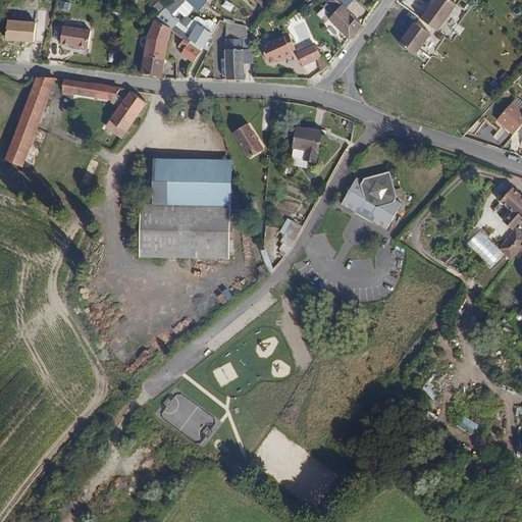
[(363,23),(352,12),(358,5),(352,0),(333,0),(330,3),(337,12),(332,16),(335,21),(352,39),(363,23)]
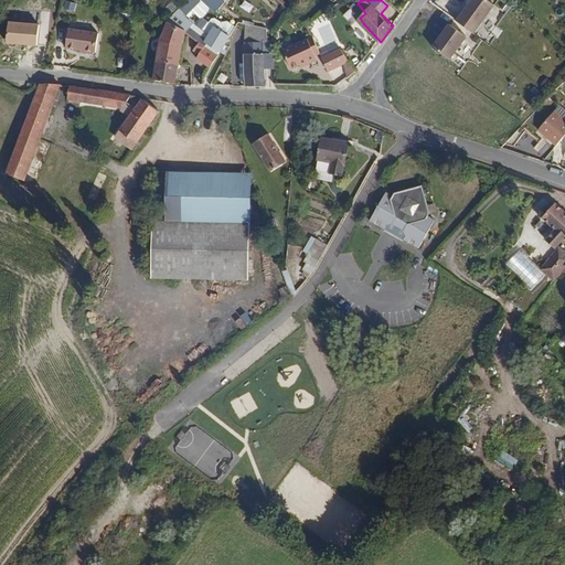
[(472,33),(496,3),(491,0),(469,0),(455,19),(472,33)]
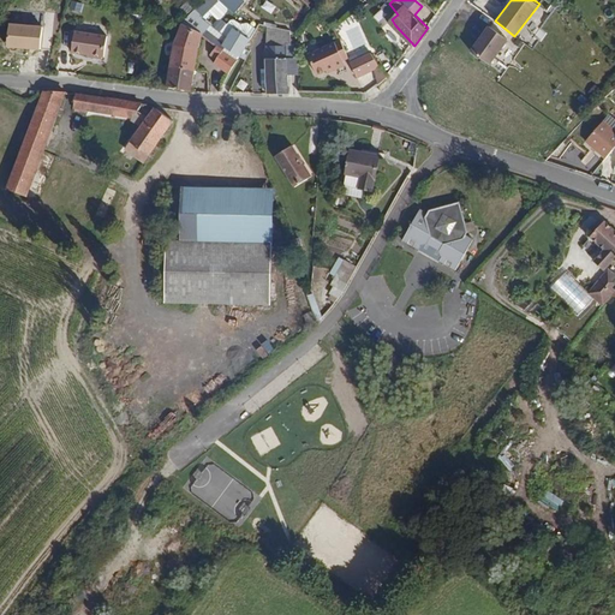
[(84,5),(72,1),(69,11),(81,15),(84,5)]
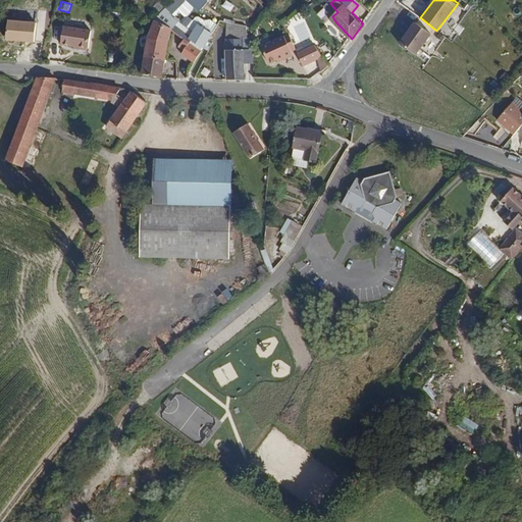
[(212,37),(224,20),(210,11),(198,27),(212,37)]
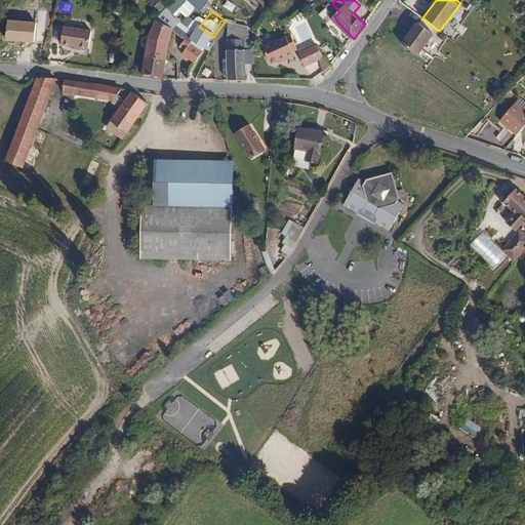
[(33,40),(34,21),(5,19),(4,39),(33,40)]
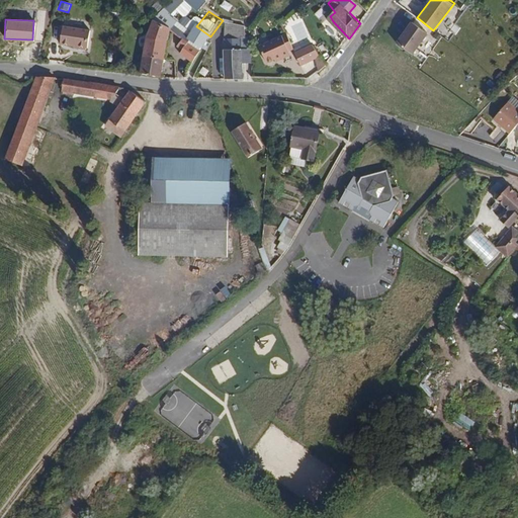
[(243,52),(244,37),(249,37),(250,28),(229,20),(227,51),(243,52)]
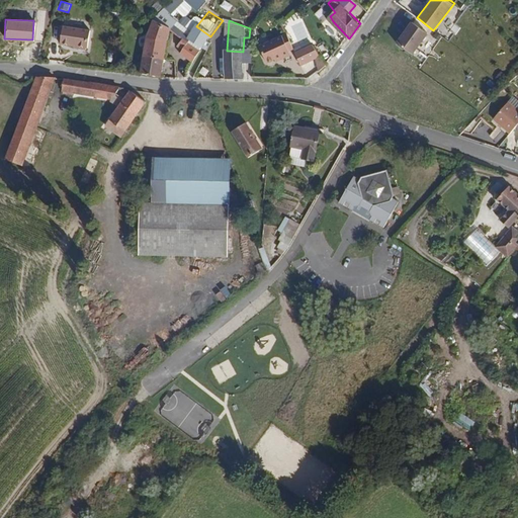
[(165,54),(169,26),(154,21),(148,35),(146,51),(165,54)]
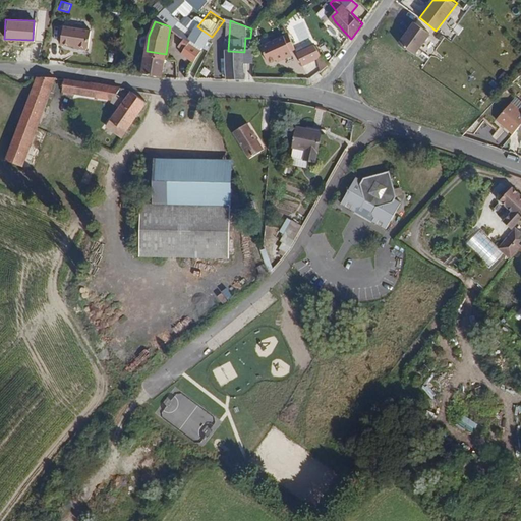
[(399,43),(415,55),(430,34),(414,21),(399,43)]
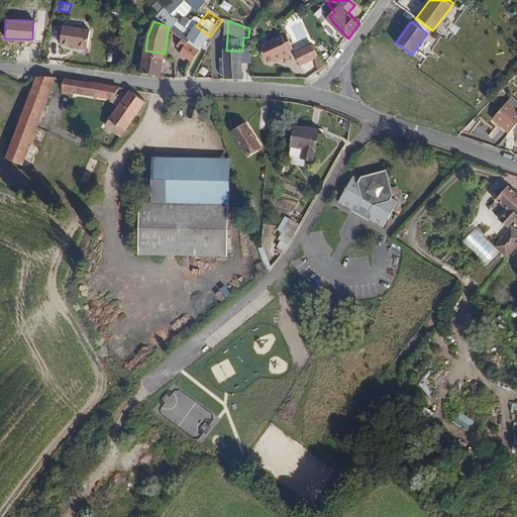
[(90,29),(64,25),(61,44),(87,48),(90,29)]
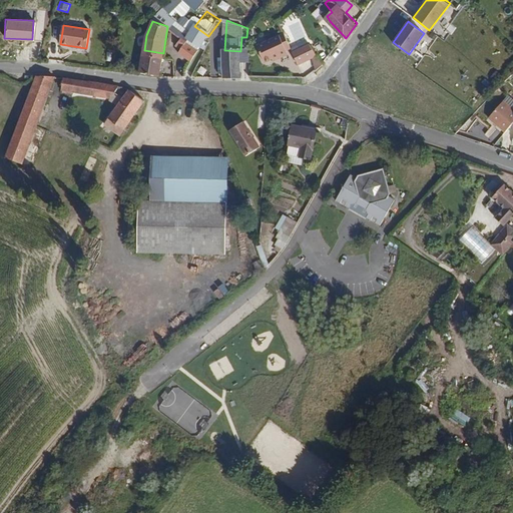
[(208,36),(194,26),(187,36),(201,46),(205,41),(208,36)]
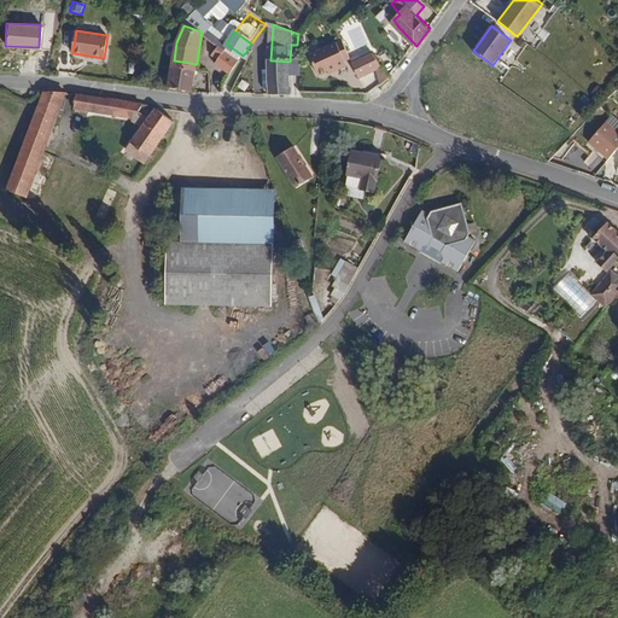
[(240,59),(219,42),(209,57),(217,62),(216,63),(229,74),(240,59)]
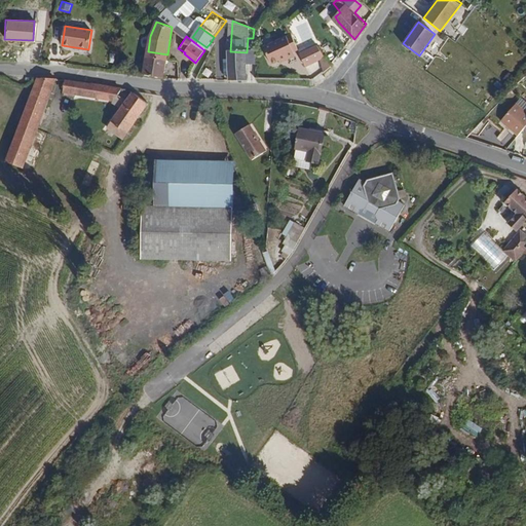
[(294,39),(290,42),(277,51),(268,57),(279,73),(286,68),(288,70),(289,70),(286,63),(295,59),(300,57),(298,54),(302,51),(294,39)]
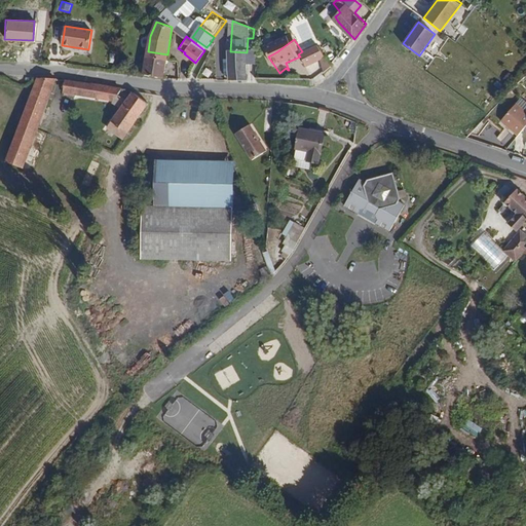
[(212,50),(215,45),(211,42),(207,47),(212,50)]
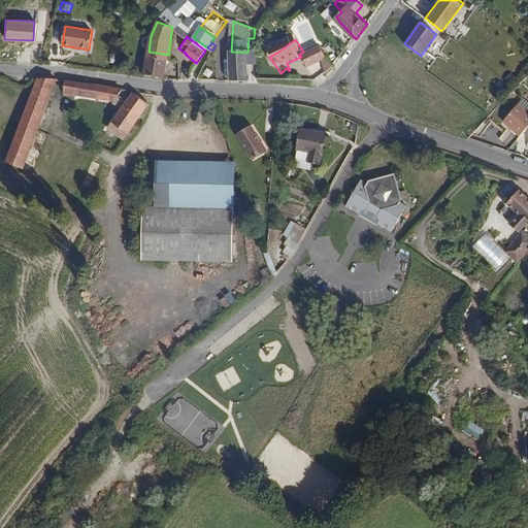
[(203,68),(212,51),(207,47),(205,51),(196,63),(203,68)]
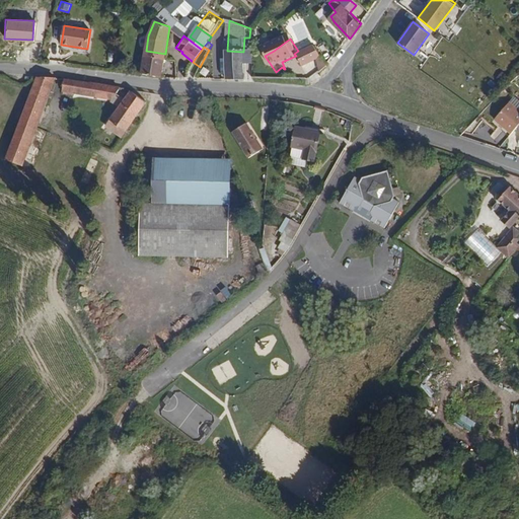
[(323,61),(317,48),(301,55),(300,55),(305,68),(315,64),(323,61)]
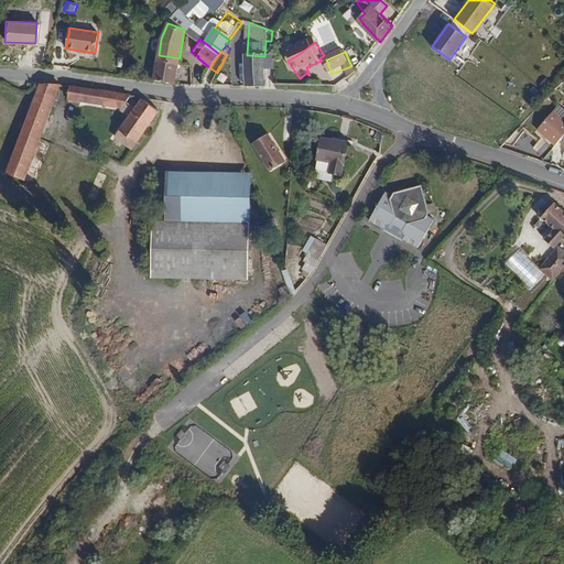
[(176,80),(180,58),(159,55),(155,78),(176,80)]
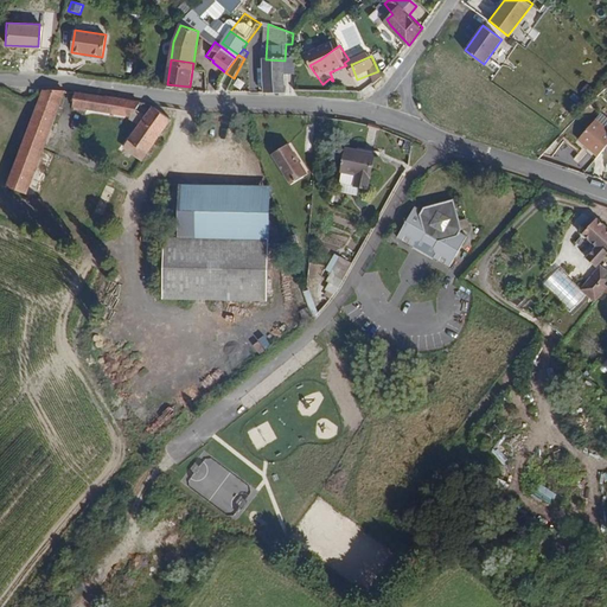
[(281,95),(285,61),(266,59),(263,93),(281,95)]
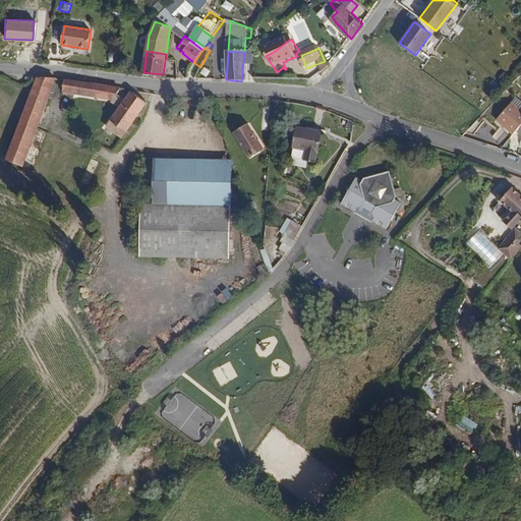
[(286,69),(299,59),(297,56),(292,58),(283,62),(286,69)]
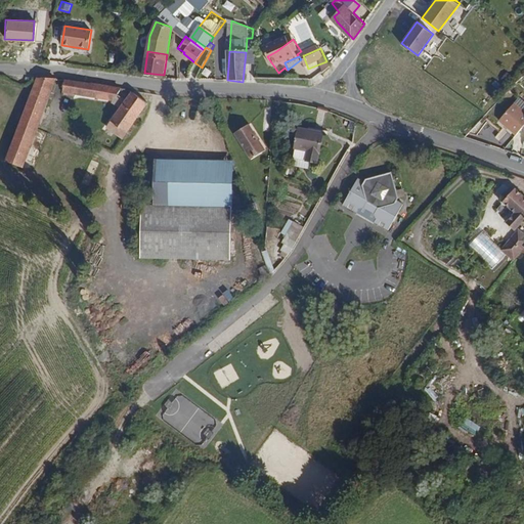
[(330,68),(326,61),(318,64),(320,75),(330,68)]
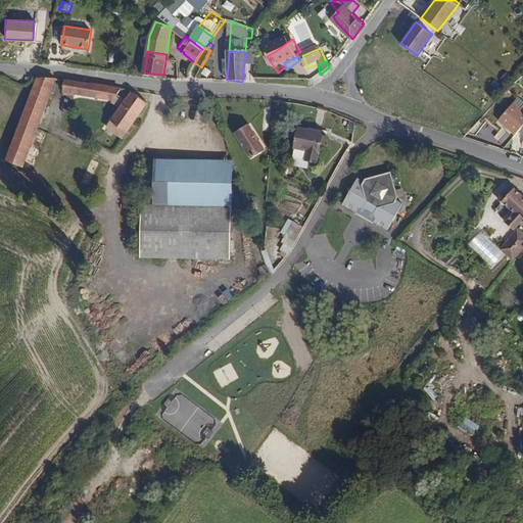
[(113,98),(119,90),(122,90),(123,87),(119,87),(63,77),(61,91),(72,93),(73,90),(113,98)]
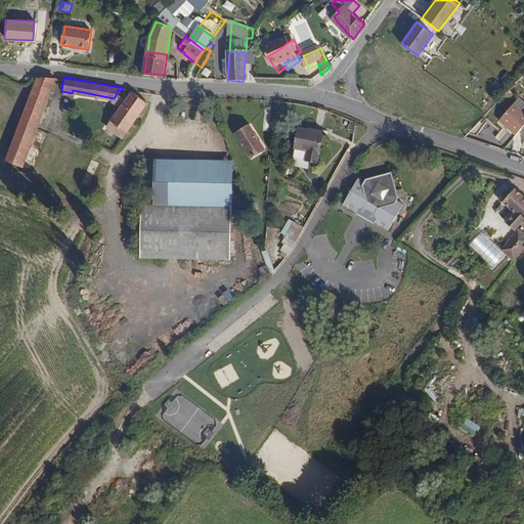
[(0,183),(13,187),(56,78),(37,79),(0,173),(0,183)]
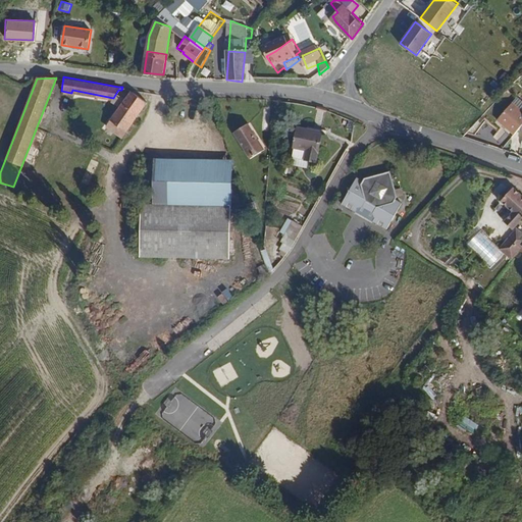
[(122,146),(148,103),(131,92),(104,136),(122,146)]
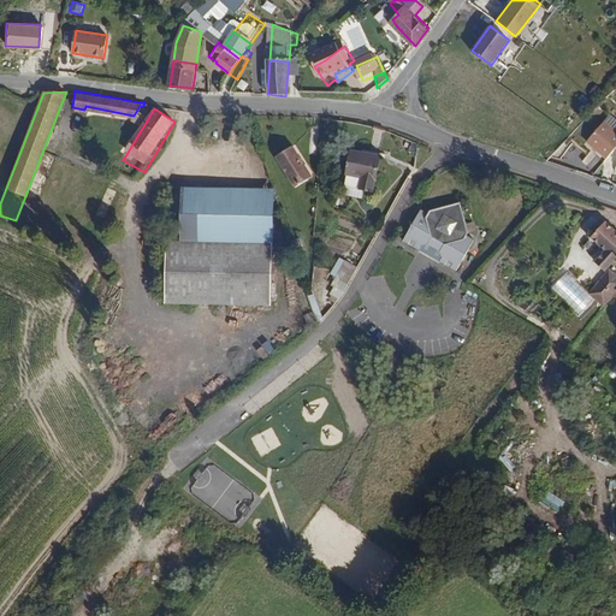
[(615,149),(615,129),(606,120),(588,140),(609,158),(615,149)]
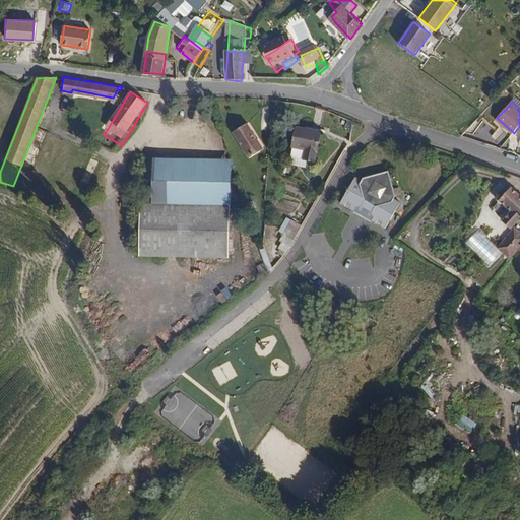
[(318,149),(322,129),(298,124),(293,143),(318,149)]
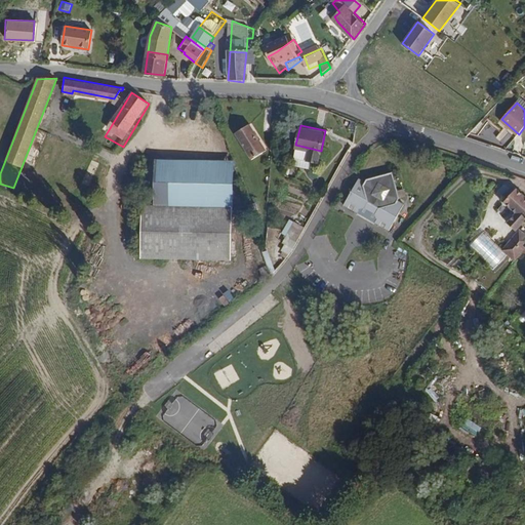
[(252,160),(266,152),(249,127),(236,135),(252,160)]
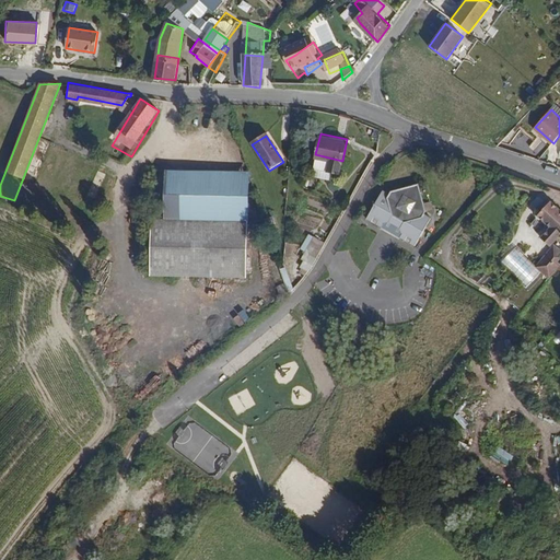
[(165,167),(165,218),(251,221),(251,170),(165,167)]
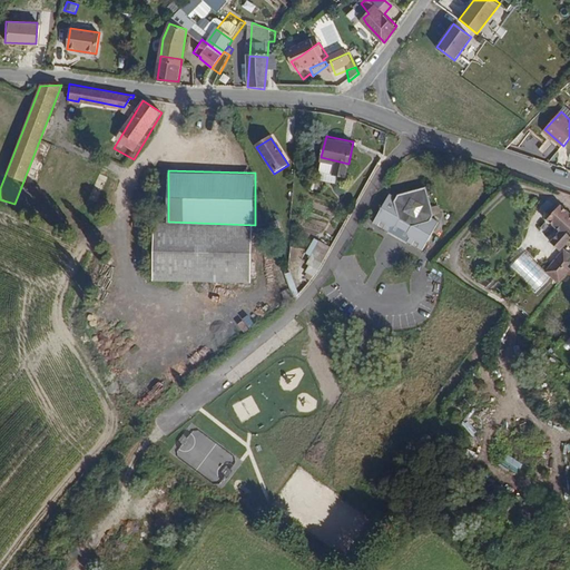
[(337,182),(338,174),(323,170),(321,178),(337,182)]
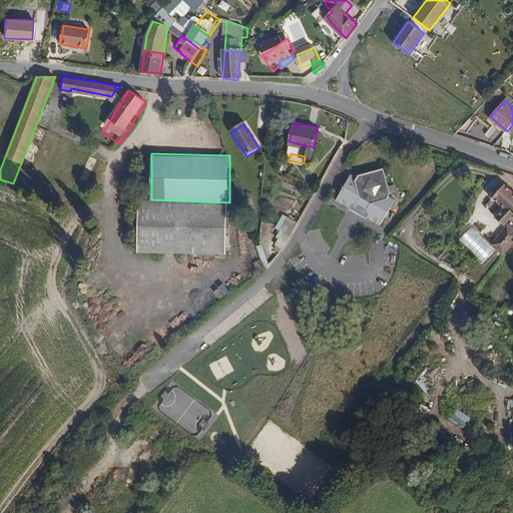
[(391,192),(383,168),(359,175),(352,171),(336,200),(380,225),(396,199),(390,195),(391,192)]
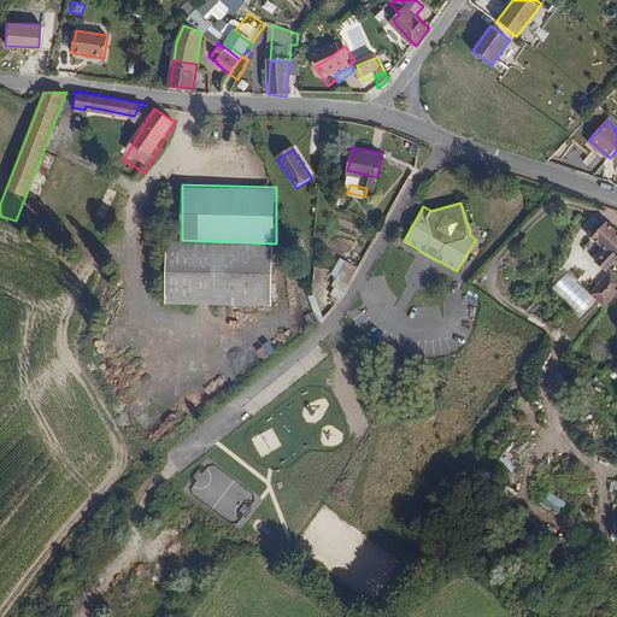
[(616,235),(600,219),(585,236),(598,250),(588,260),(598,270),(609,259),(610,260),(613,258),(616,260),(616,235)]
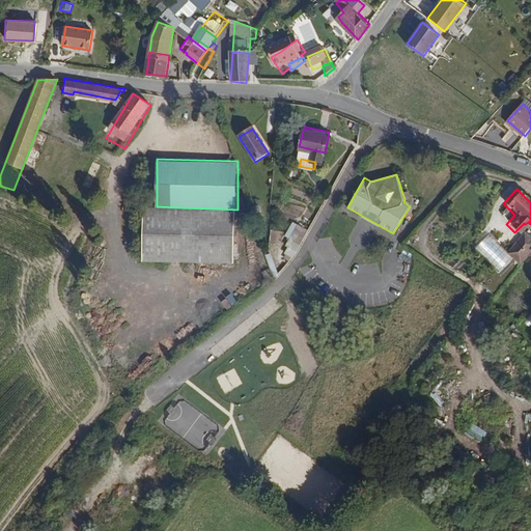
[(235,263),(238,210),(157,206),(146,206),(144,260),(235,263)]
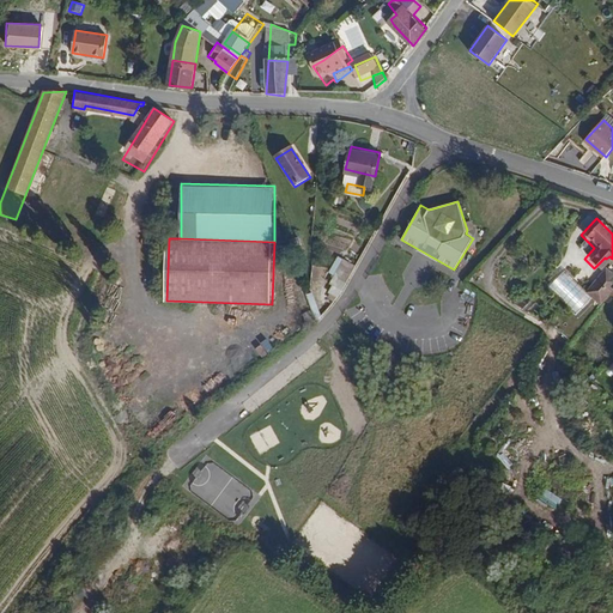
[(340,256),(323,290),(338,297),(356,263),(340,256)]
